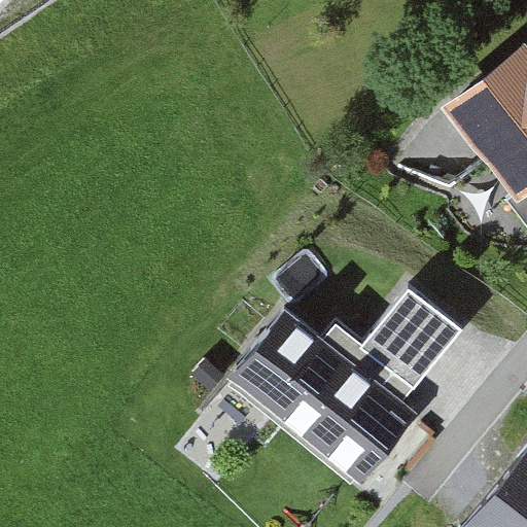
[(526,49),(525,47),(444,109),(519,207),(526,200),(526,49)]
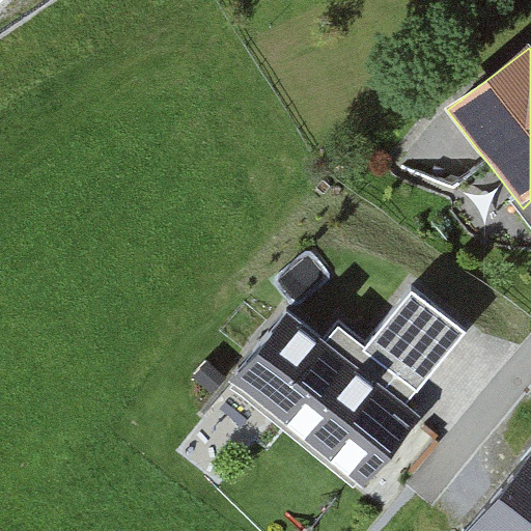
[(530,201),(523,208),(518,213),(530,229),(530,201)]
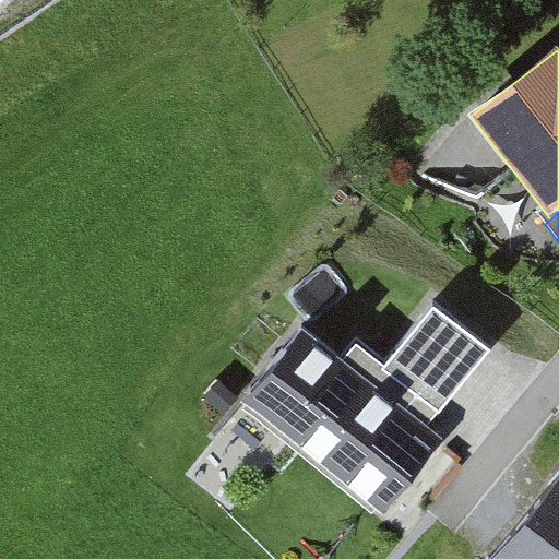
[(433,309),(385,368),(438,412),(486,353),(433,309)]
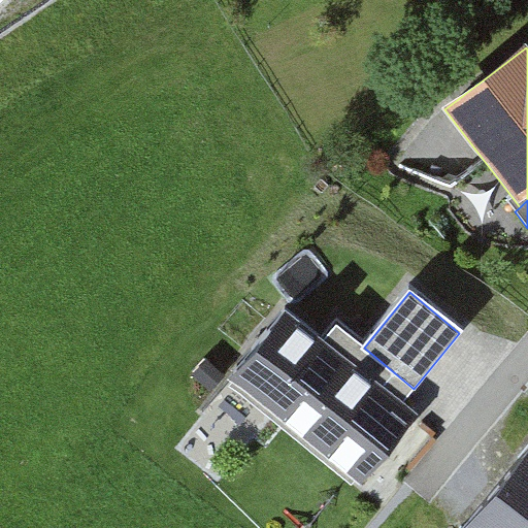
[(287,311),(229,382),(361,489),(420,417),(402,402),(414,389),(364,348),(336,326),(324,341),(287,311)]
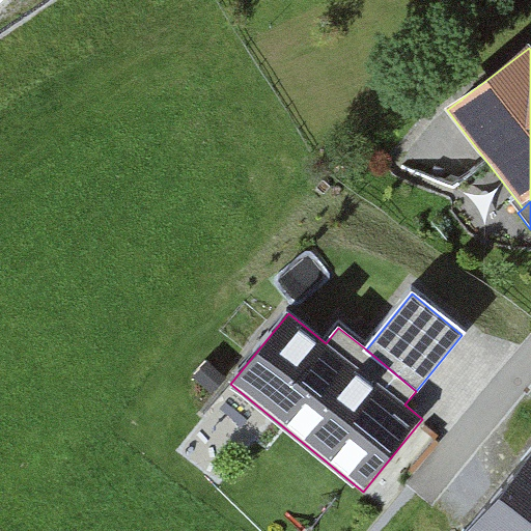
[(207,364),(193,379),(211,395),(224,381),(207,364)]
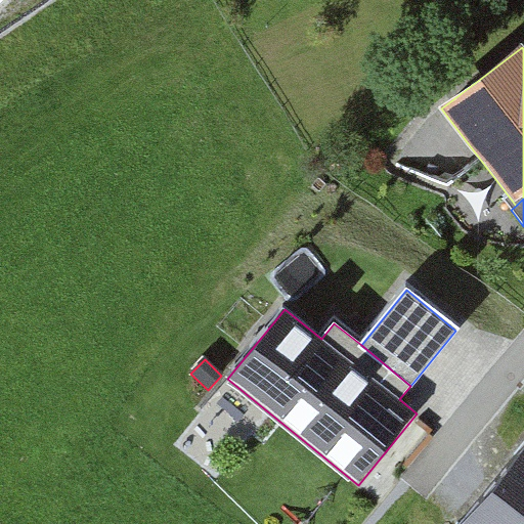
[(523,523),(523,450),(464,523),(523,523)]
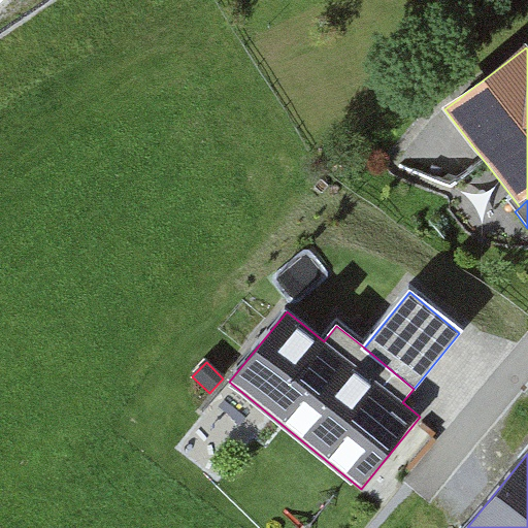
All buildings are outlined.
